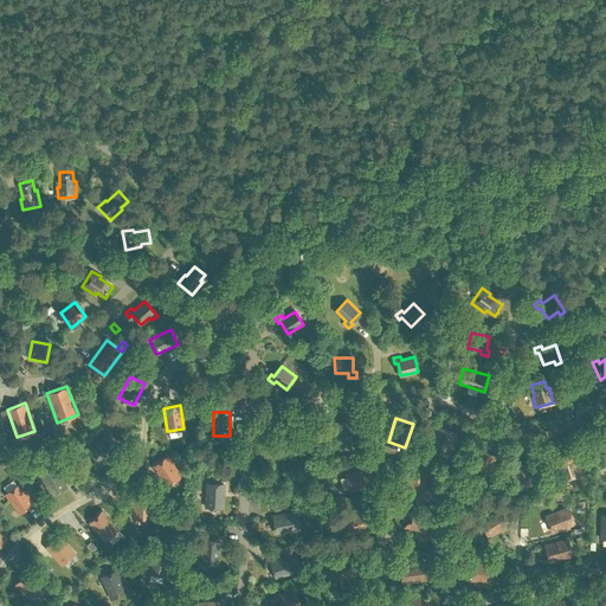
[(334,445),(349,445),(348,421),(331,421),(334,445)]
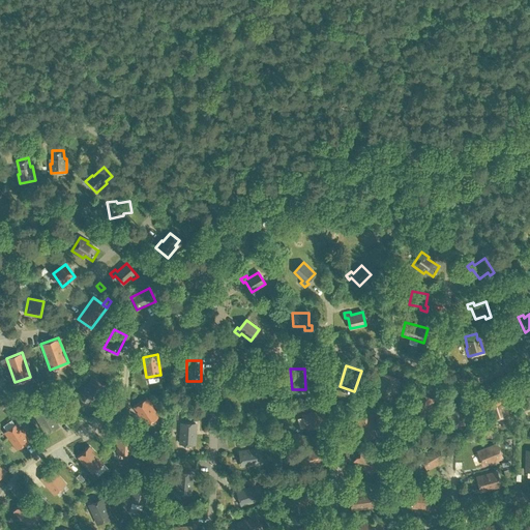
[(390,399),(398,379),(384,374),(377,393),(390,399)]
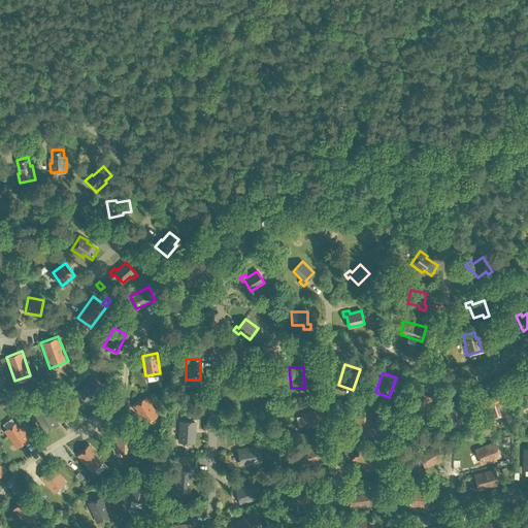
[(88,403),(102,389),(92,378),(77,394),(88,403)]
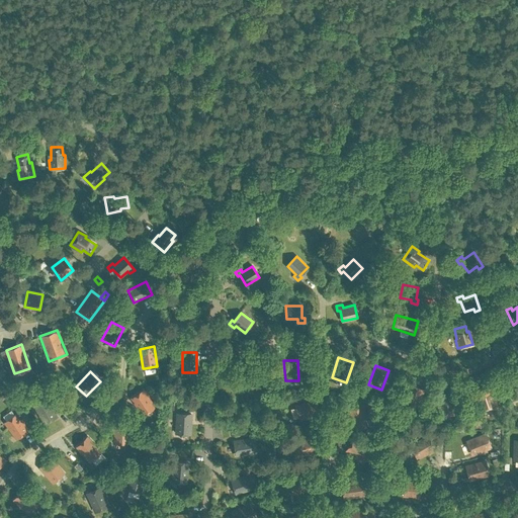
[(240,393),(258,384),(253,372),(235,379),(240,393)]
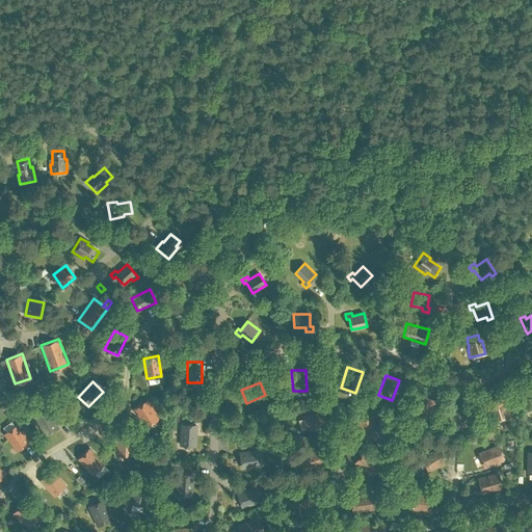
[(426,420),(435,400),(422,395),(414,414),(426,420)]
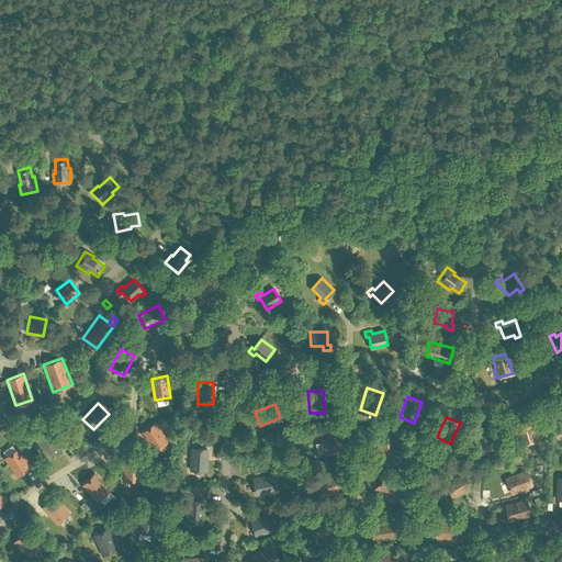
[(532,428),(529,419),(517,423),(521,437),(519,438),(523,448),(539,442),(535,427),(532,428)]
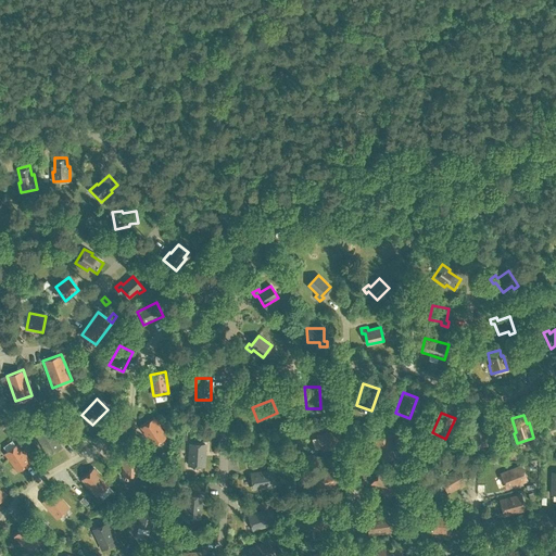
[(153,445),(166,437),(154,419),(141,428),(153,445)]
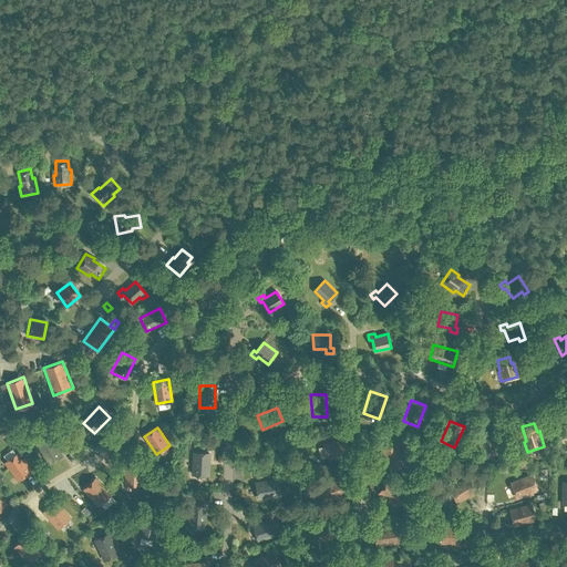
[(496,454),(497,432),(482,431),(481,453),(496,454)]
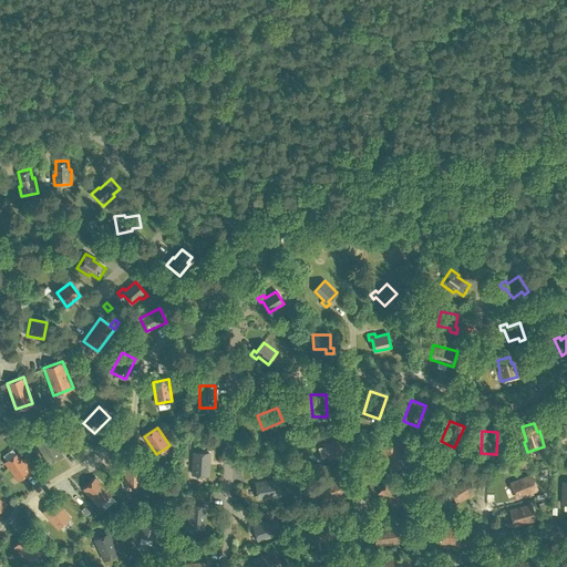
[(49,463),(62,456),(52,436),(38,444),(49,463)]
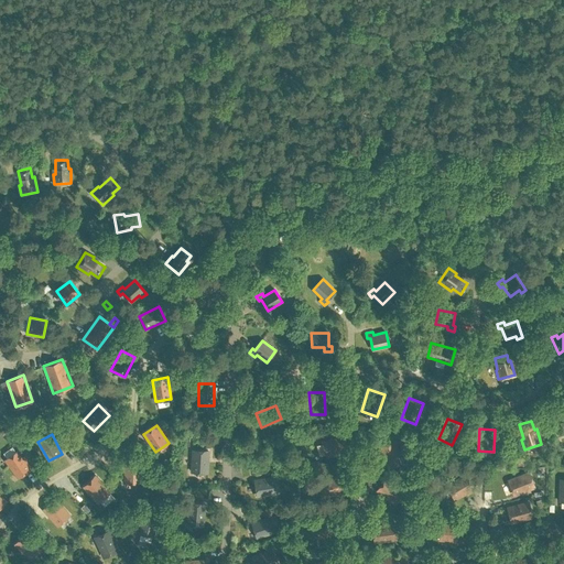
[(326,457),(348,451),(344,436),(323,442),(326,457)]
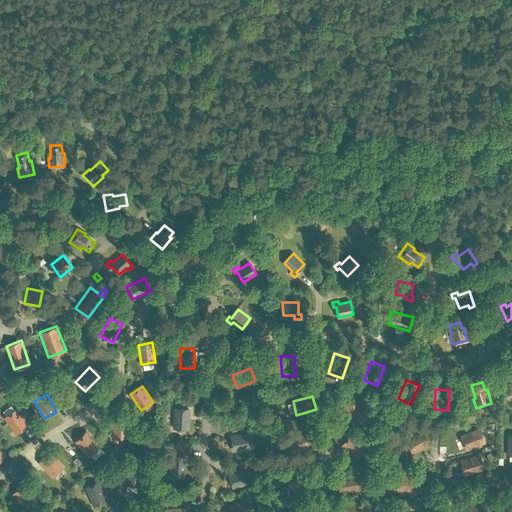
[(352,424),(365,419),(358,400),(345,406),(352,424)]
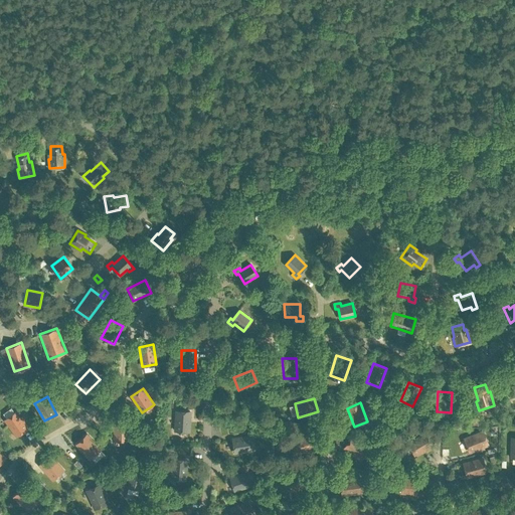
[(189,432),(190,411),(176,410),(175,431),(189,432)]
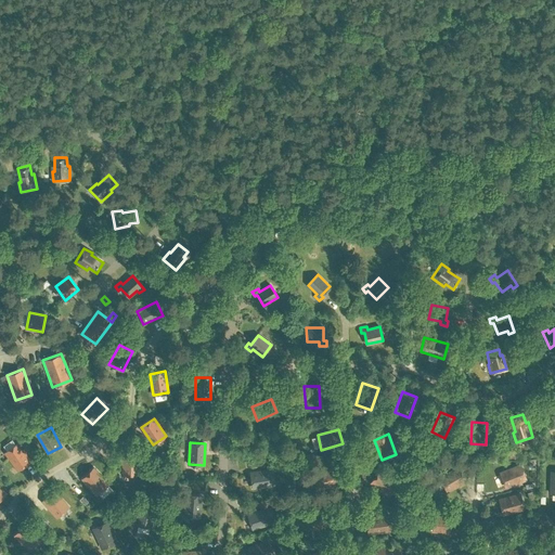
[(18,470),(30,461),(17,443),(5,452),(18,470)]
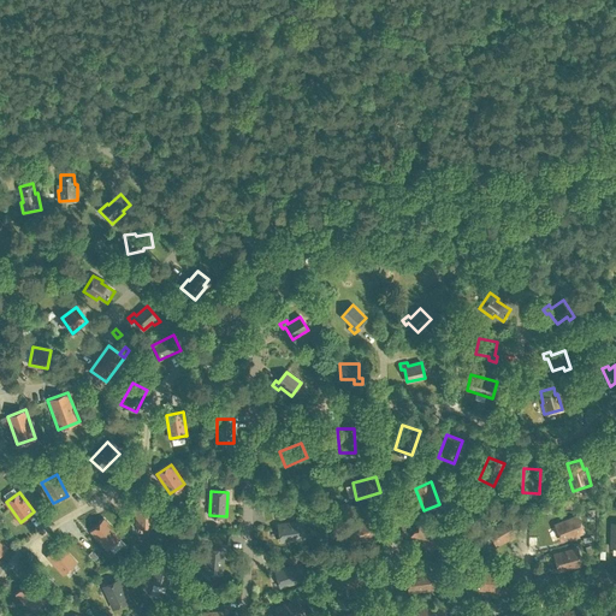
[(153,527),(154,503),(137,503),(136,527),(153,527)]
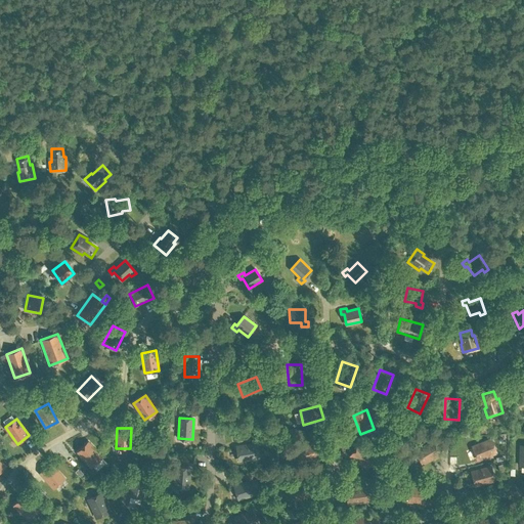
[(477,460),(496,452),(491,439),(472,446),(477,460)]
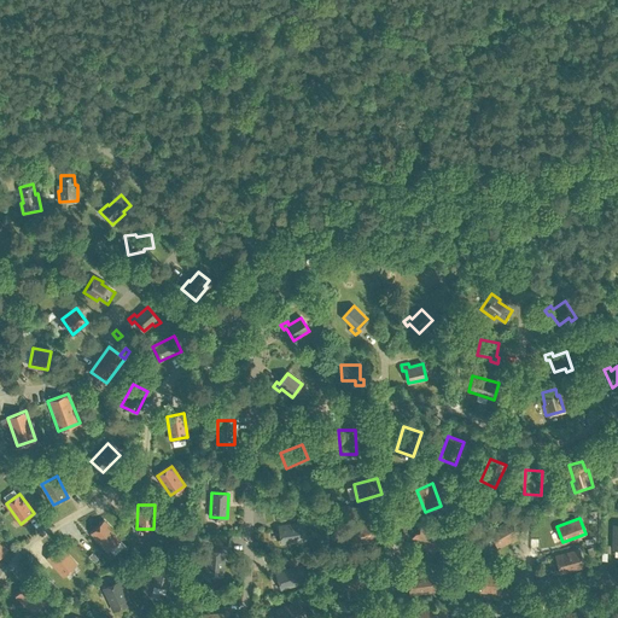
[(353,546),(377,540),(372,520),(348,526),(353,546)]
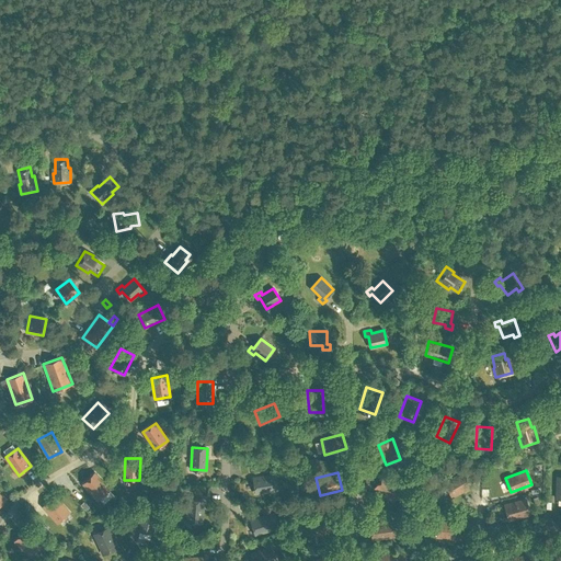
[(453,496),(471,485),(464,472),(445,483),(453,496)]
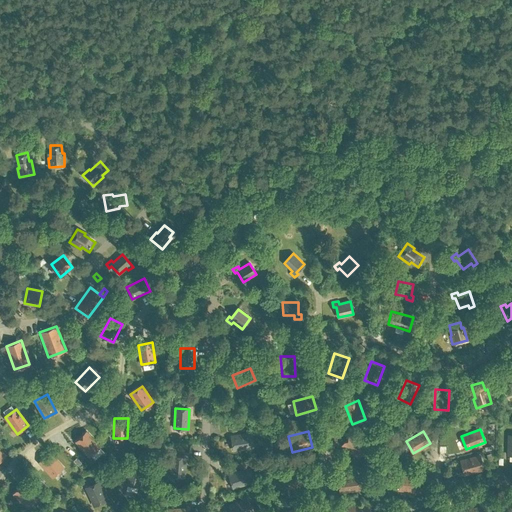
[(90,456),(100,446),(86,432),(76,442),(90,456)]
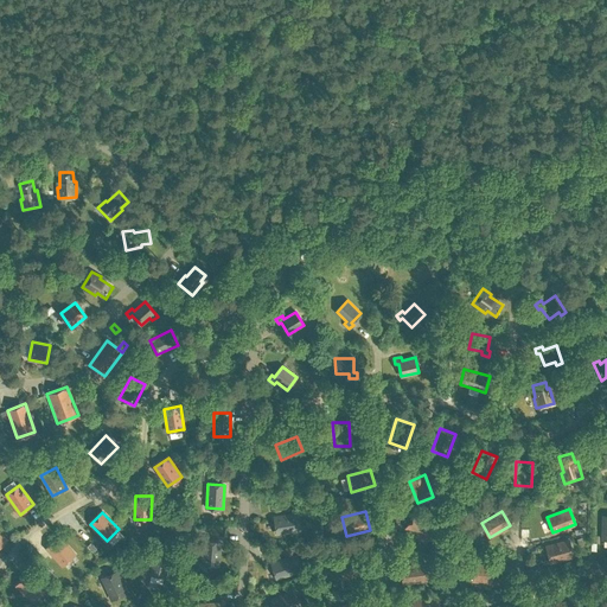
[(276,534),(300,530),(298,513),(274,517),(276,534)]
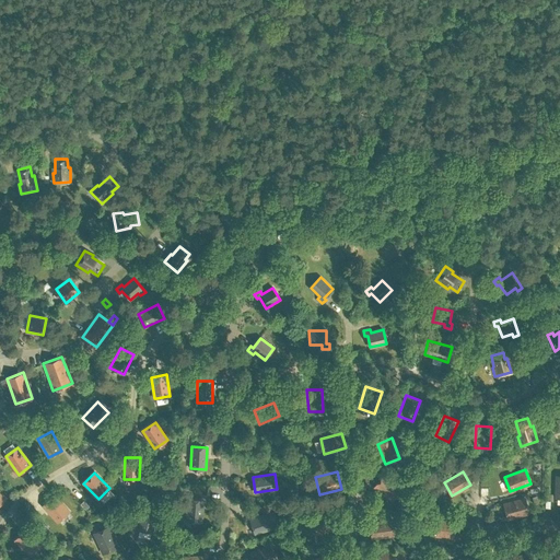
[(392,500),(401,488),(384,475),(374,487),(392,500)]
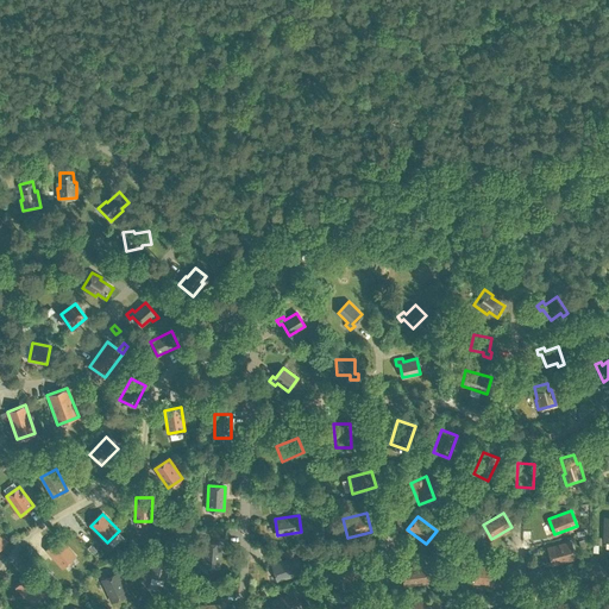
[(63,567),(75,557),(60,539),(46,550),(63,567)]
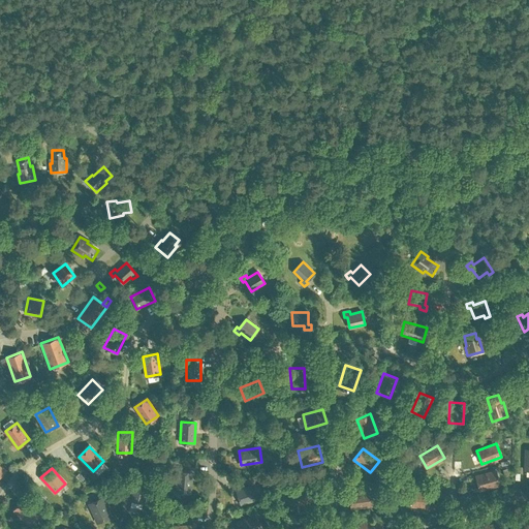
[(190,493),(192,472),(178,471),(176,492),(190,493)]
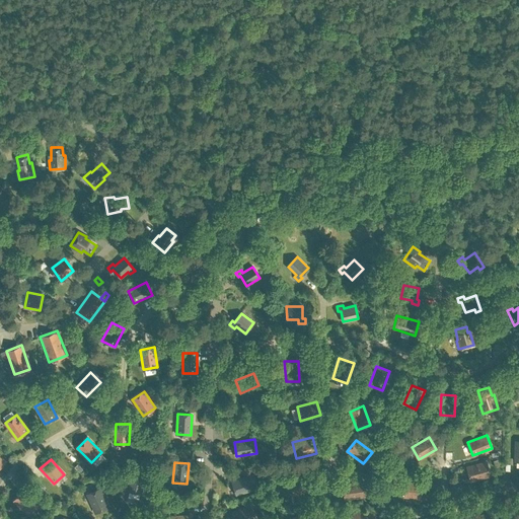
[(470,482),(490,475),(487,462),(466,467),(470,482)]
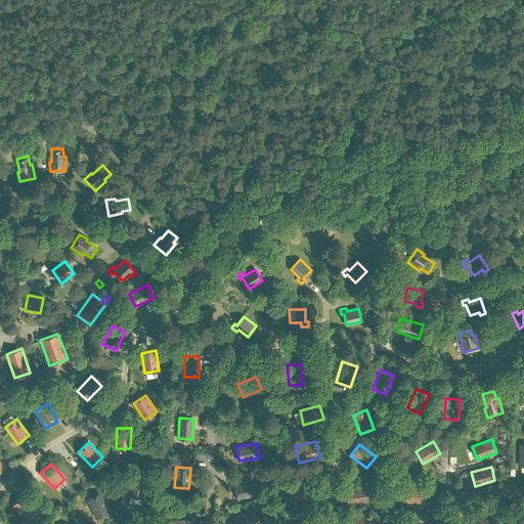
[(143,498),(147,478),(133,475),(129,495),(143,498)]
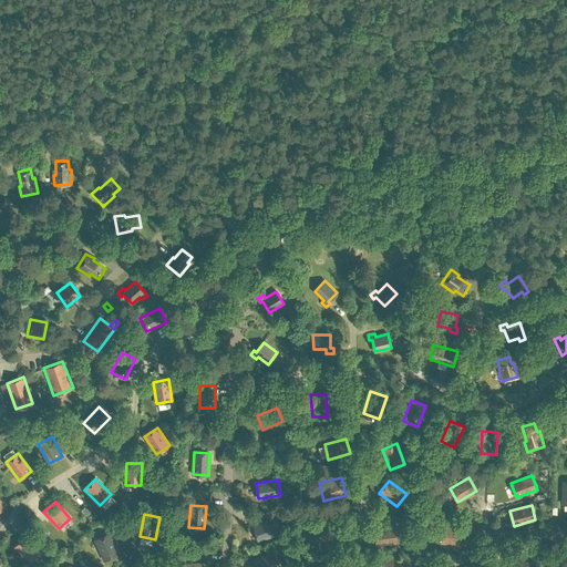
[(258,540),(282,533),(276,515),(251,524),(258,540)]
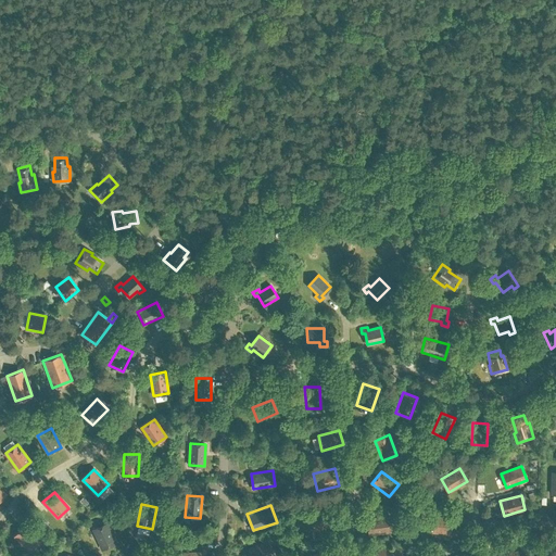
[(314,531),(337,525),(331,507),(310,514),(314,531)]
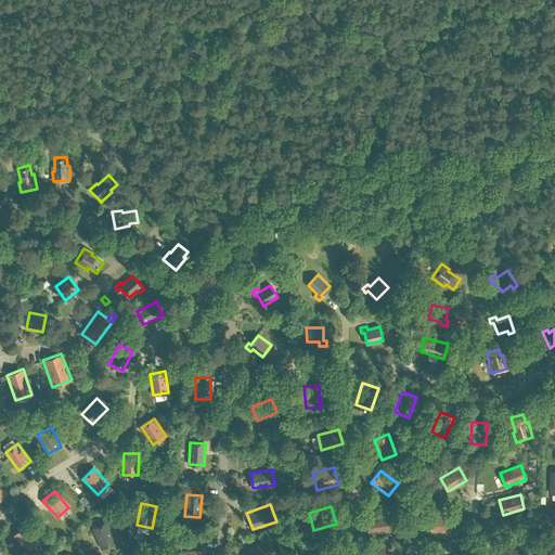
[(369,533),(390,530),(388,516),(366,518),(369,533)]
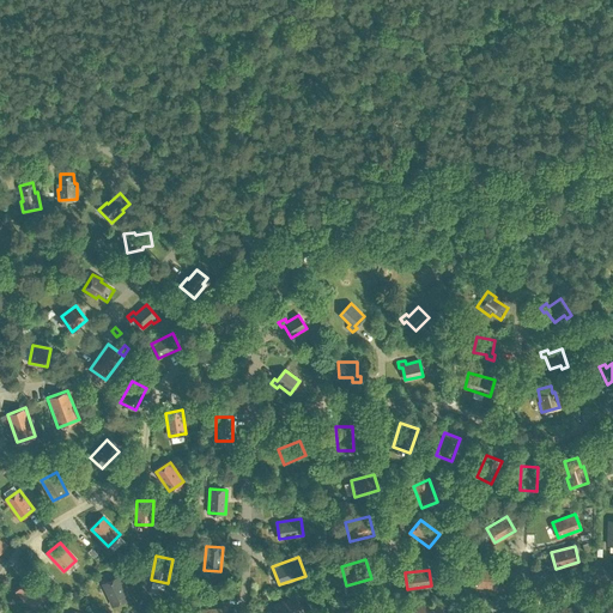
[(501,589),(503,572),(479,570),(477,587),(501,589)]
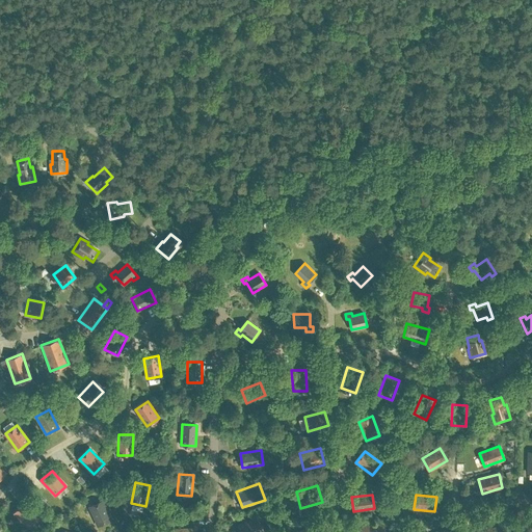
[(98,526),(111,520),(103,501),(89,506),(98,526)]
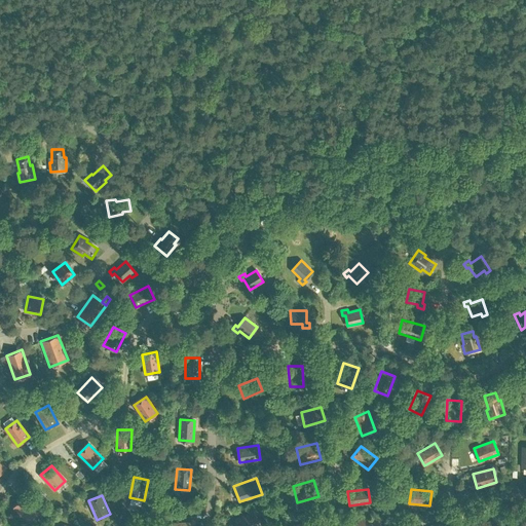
[(29,521),(39,511),(25,497),(14,508),(29,521)]
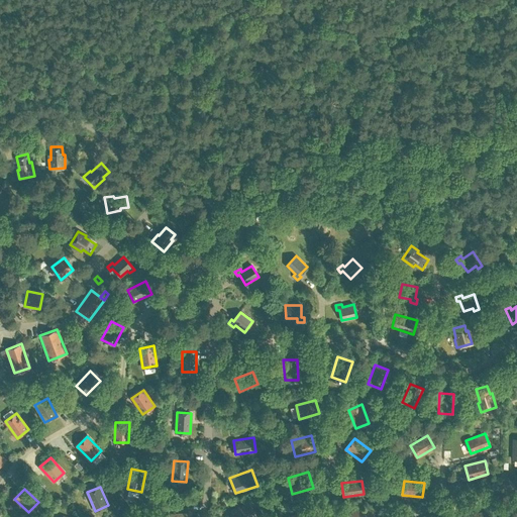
[(232,516),(251,516),(254,516),(248,503),(230,512),(232,516)]
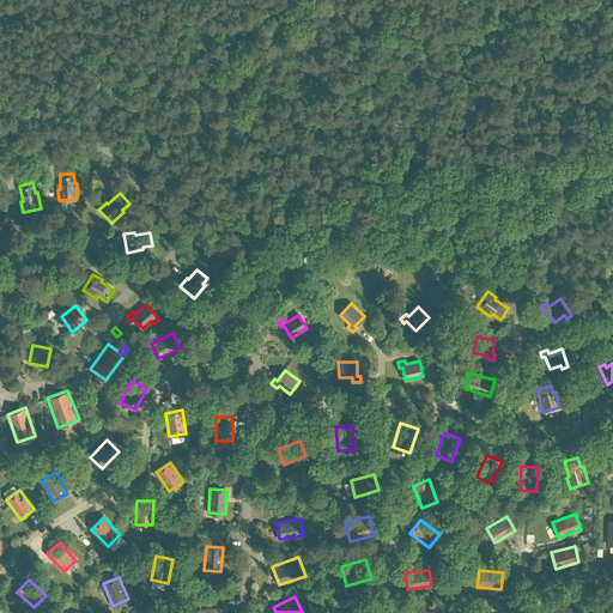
[(570,612),(588,612),(592,601),(576,596),(570,612)]
